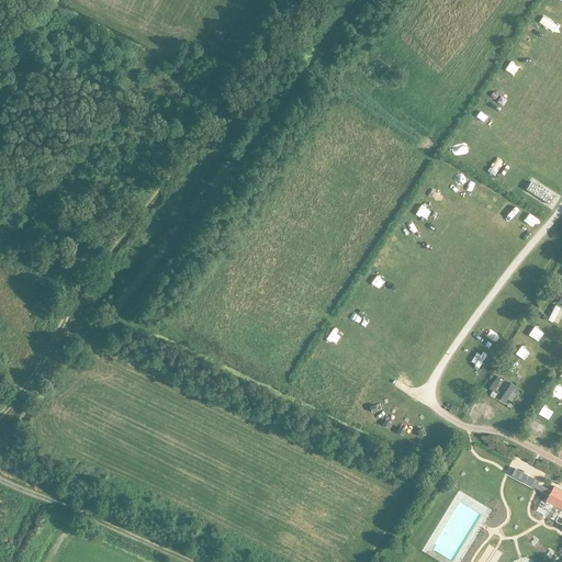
[(547,11),(555,17),(561,7),(552,1),(547,11)]
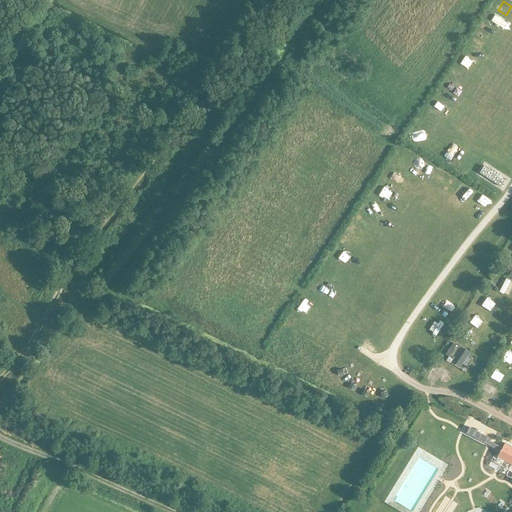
[(495,14),(489,23),(496,28),(503,20),(495,14)]
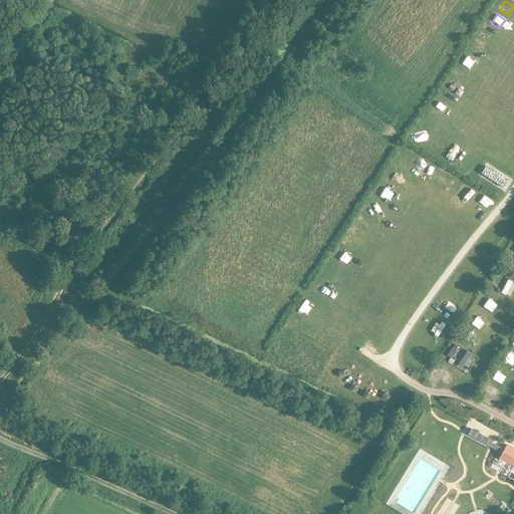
[(483,55),(486,49),(478,45),(475,52),(483,55)]
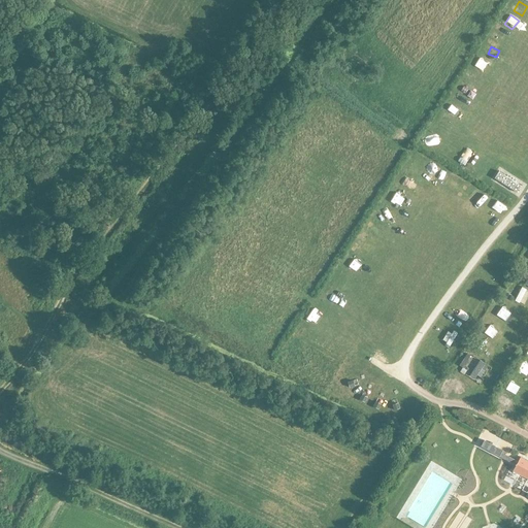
[(474,75),(480,77),(484,70),(479,67),(474,75)]
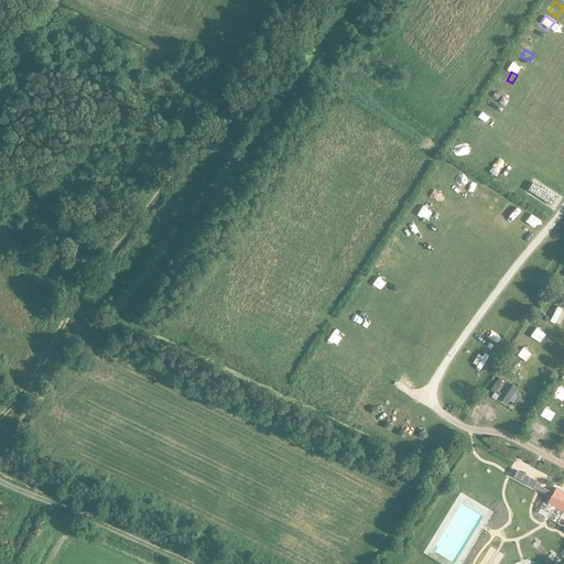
[(527,188),(551,204),(555,197),(531,182),(527,188)]
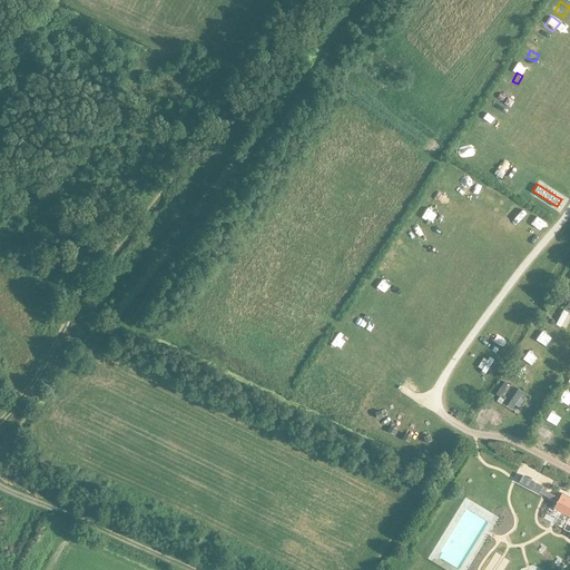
[(389,275),(399,282),(403,274),(393,268),(389,275)]
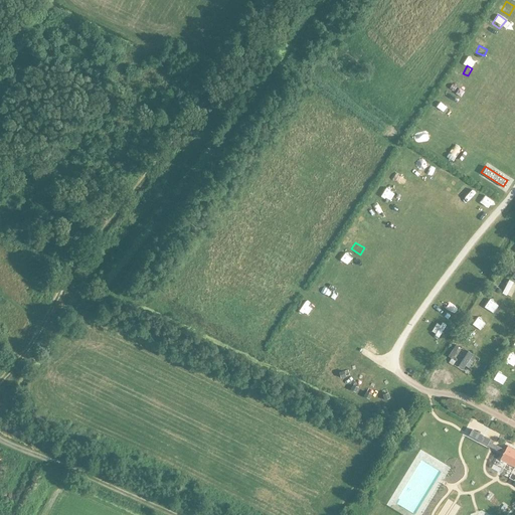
[(462,275),(471,279),(475,268),(466,265),(462,275)]
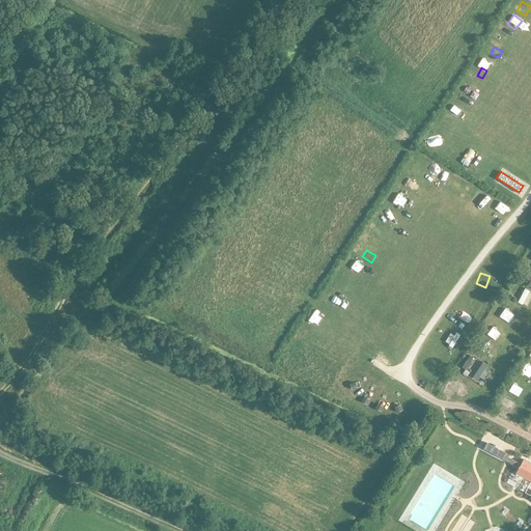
[(519,299),(528,303),(530,297),(530,289),(525,287),(519,299)]
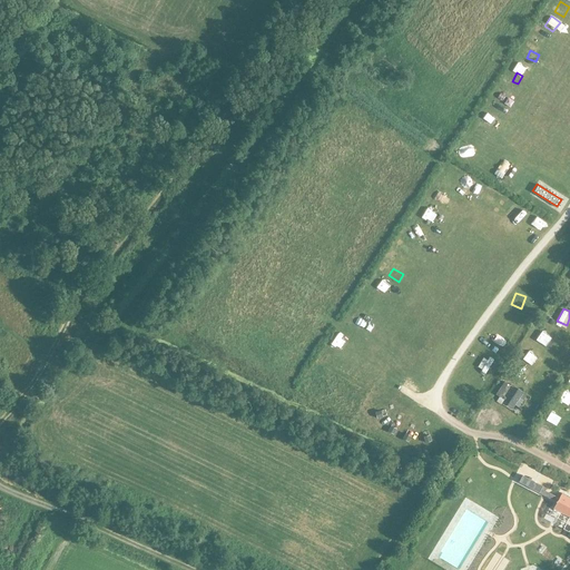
[(489,345),(501,351),(505,342),(493,336),(489,345)]
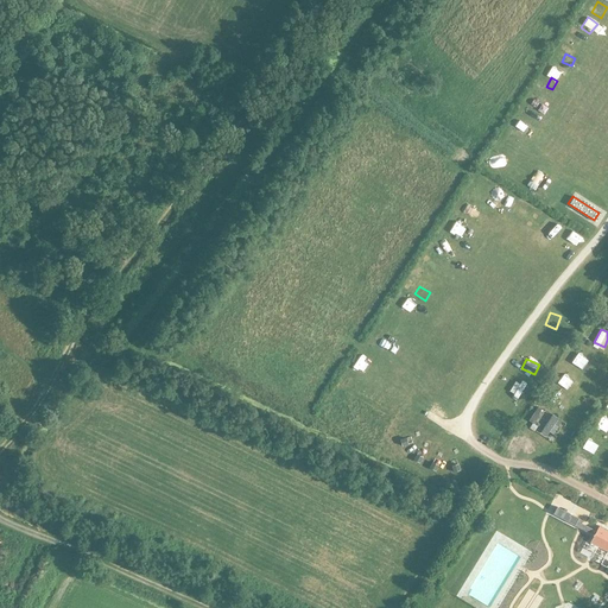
[(565,391),(572,382),(563,375),(557,384),(565,391)]
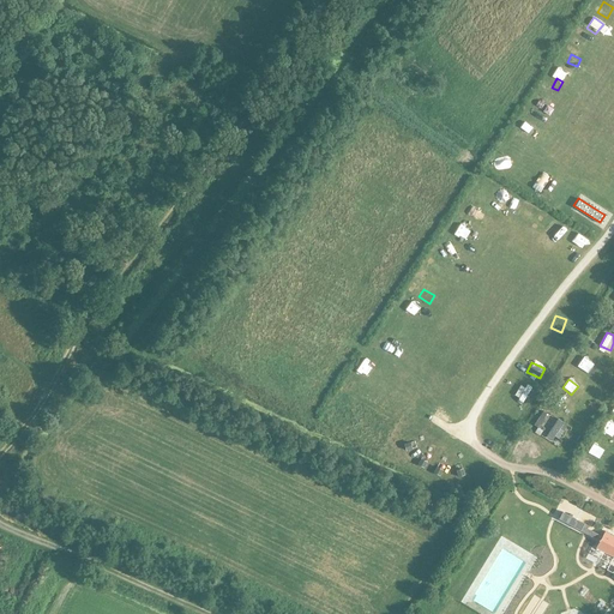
[(548,434),(558,416),(543,409),(536,422),(543,427),(542,431),(548,434)]
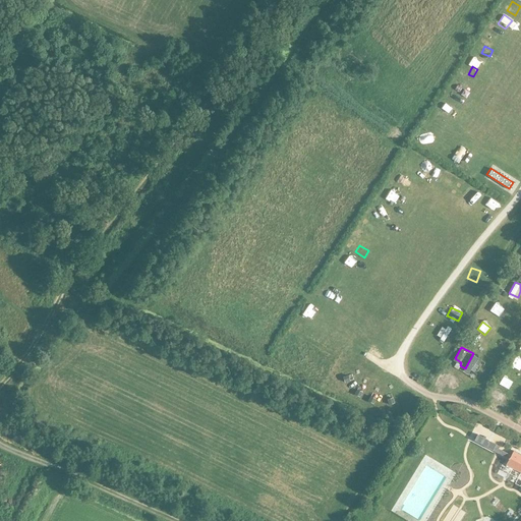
[(472,374),(482,360),(474,354),(464,369),(472,374)]
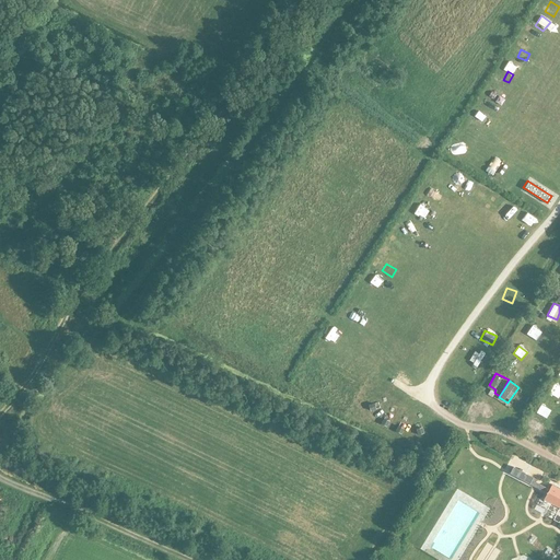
[(559,385),(556,383),(549,392),(557,397),(559,392),(559,385)]
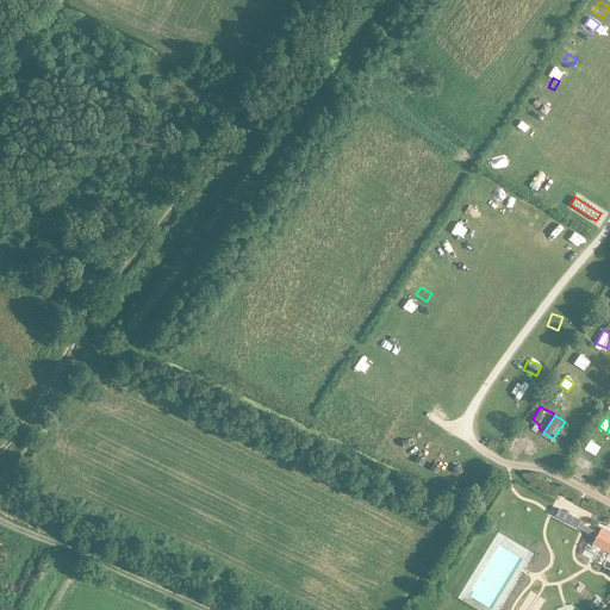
[(559,509),(555,516),(597,537),(593,545),(609,553),(609,524),(607,531),(602,528),(599,534),(583,526),(585,522),(559,509)]
